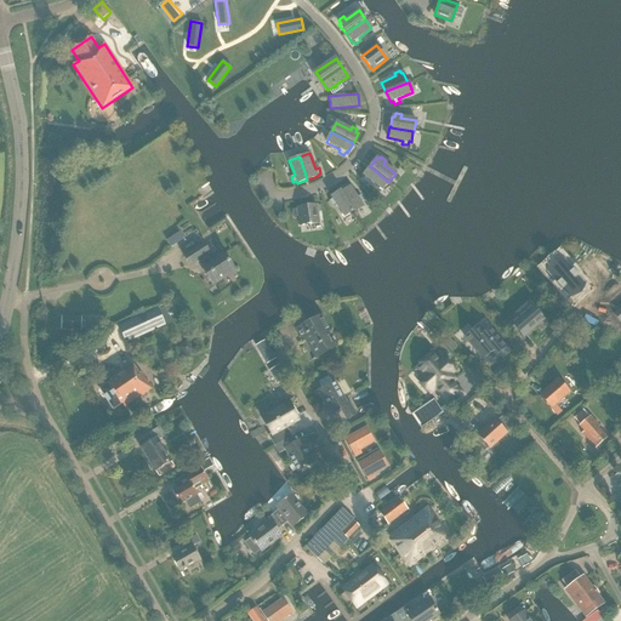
[(388,182),(370,166),(363,175),(365,177),(363,180),(368,183),(370,181),(382,191),(388,182)]
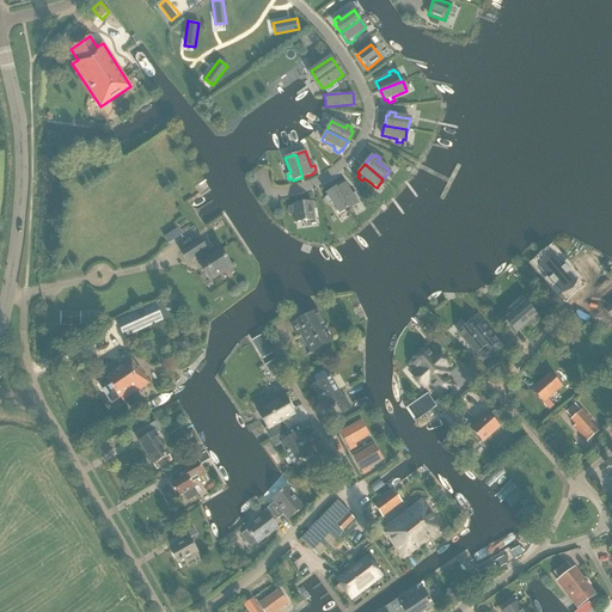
[(355,200),(359,197),(355,193),(352,195),(344,184),(336,189),(348,208),(348,209),(357,203),(355,200)]
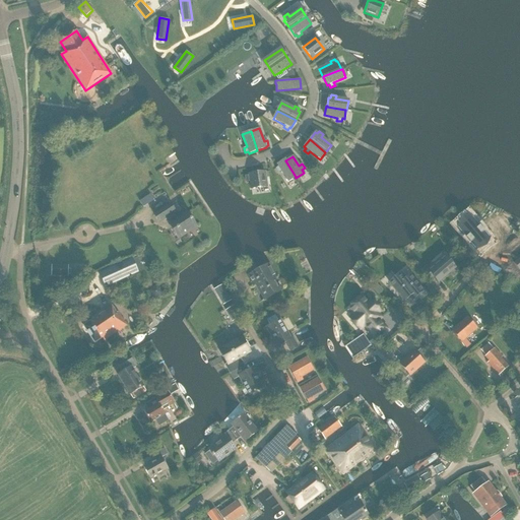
[(285,160),(284,159),(277,165),(278,167),(275,169),(278,173),(280,171),(287,182),(296,177),(285,160)]
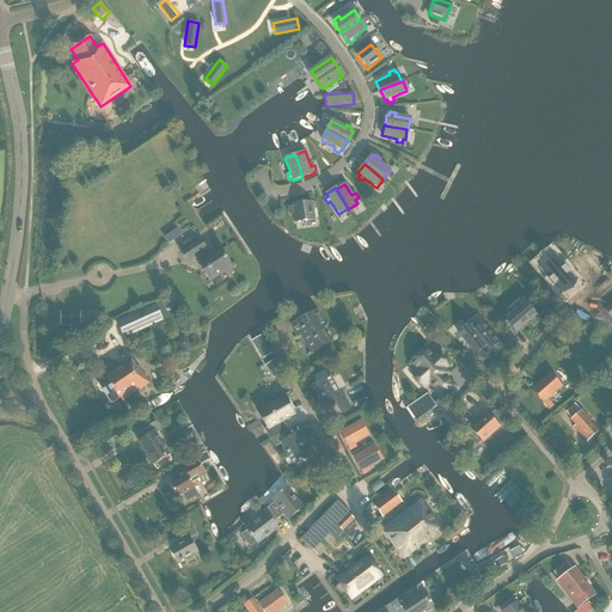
[(313,220),(311,202),(293,204),(295,222),(313,220)]
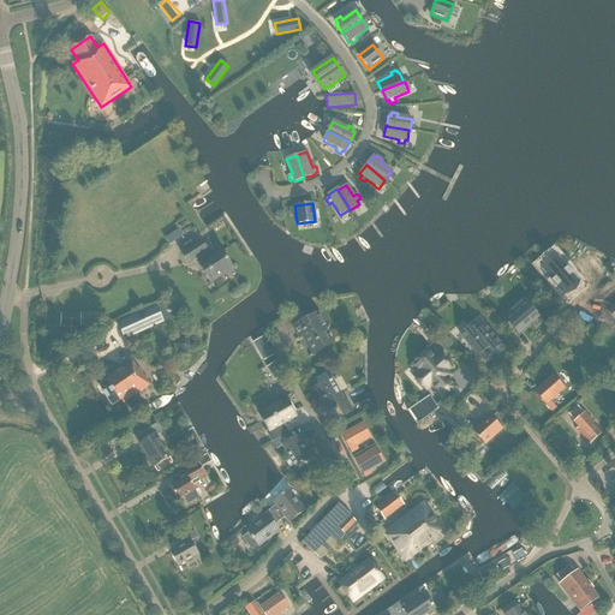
[(209,257),(206,251),(207,250),(201,242),(181,254),(187,263),(197,257),(201,263),(198,264),(210,282),(233,268),(221,250),(209,257)]
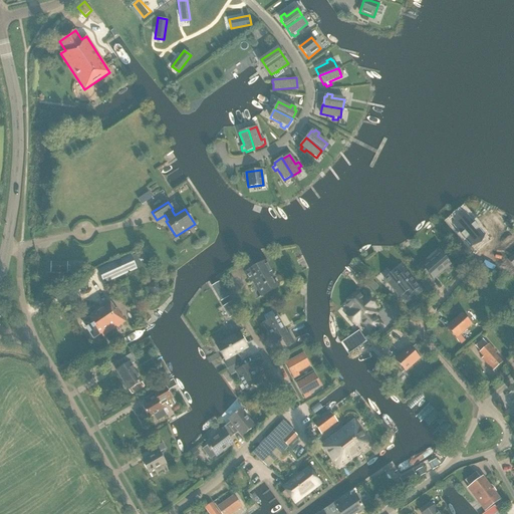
[(464,217),(451,228),(468,249),(482,237),(464,217)]
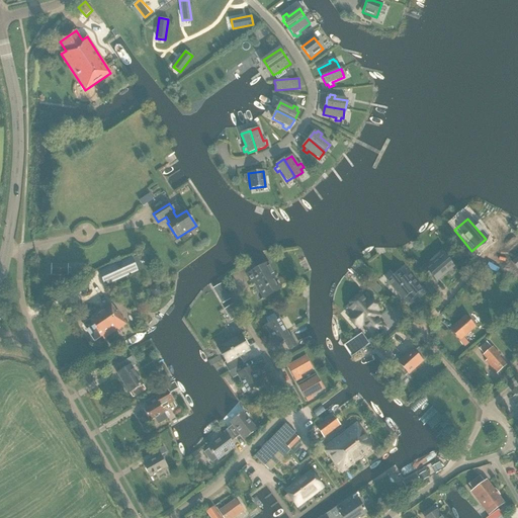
[(453,266),(443,254),(436,260),(428,266),(423,271),(429,277),(431,275),(436,281),(453,266)]
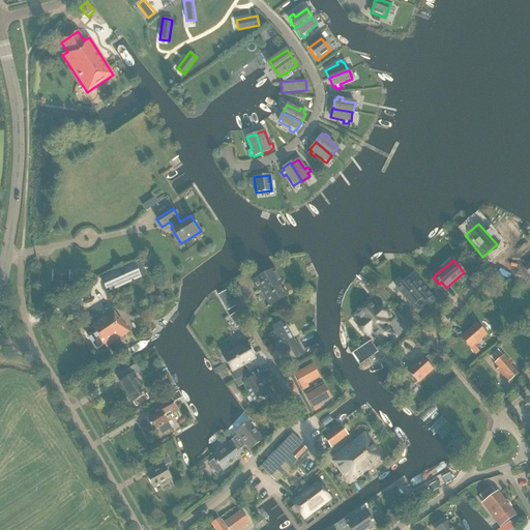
[(134,262),(111,272),(117,288),(141,277),(134,262)]
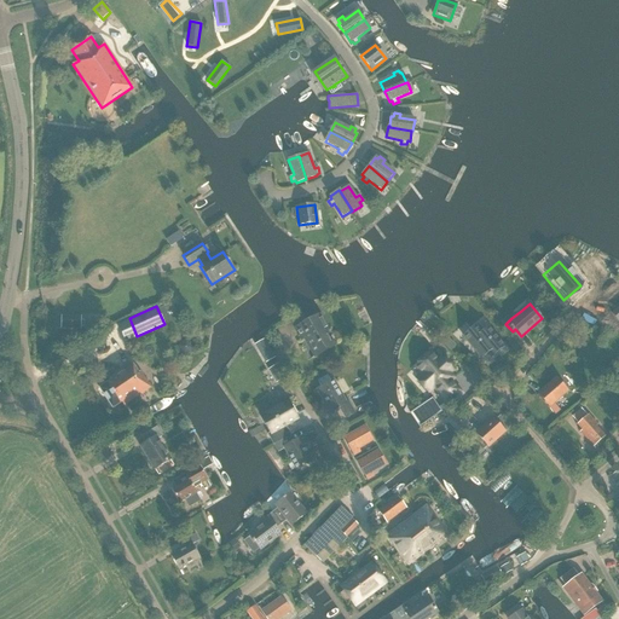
[(333,347),(324,331),(328,330),(319,314),(296,328),(302,340),(306,337),(316,356),(333,347)]
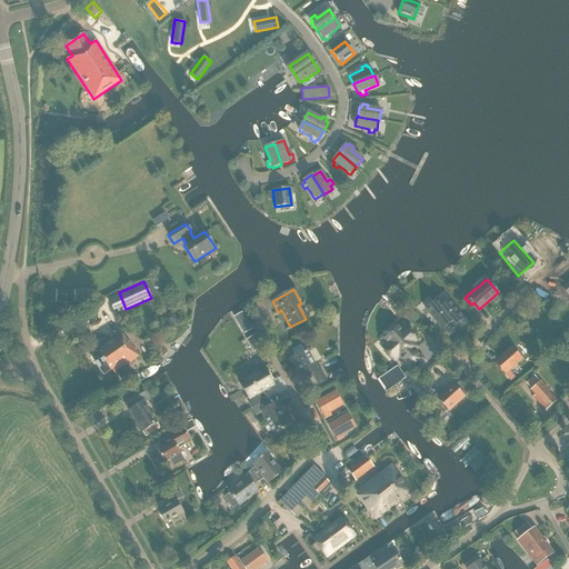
[(56,302),(73,302),(75,291),(57,290),(56,302)]
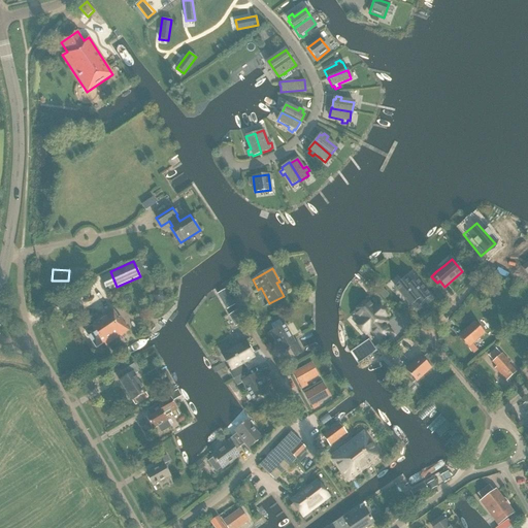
[(405,278),(395,287),(410,305),(417,300),(420,304),(430,296),(417,279),(410,285),(405,278)]
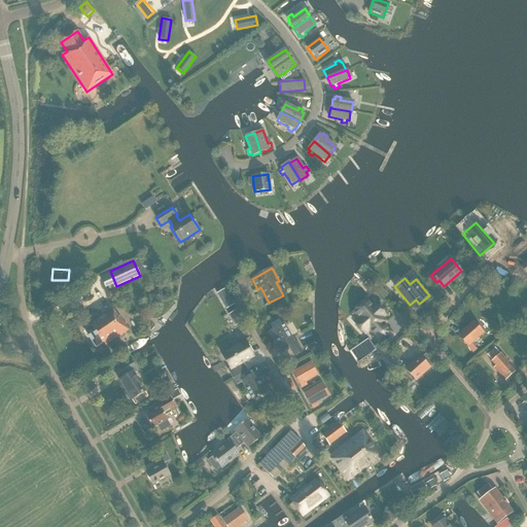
[(224,282),(217,286),(226,303),(234,299),(224,282)]
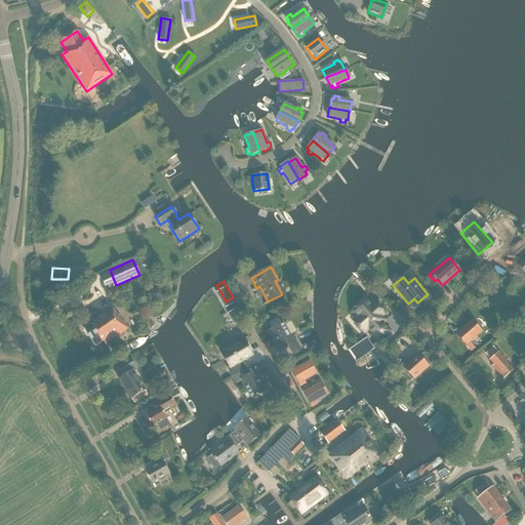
[(382,297),(386,293),(378,286),(375,290),(382,297)]
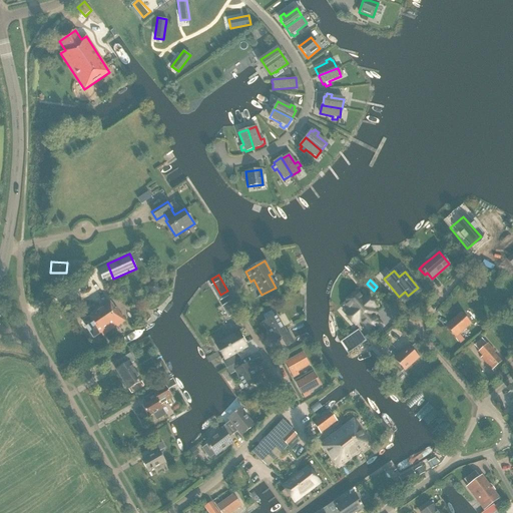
[(358,292),(345,304),(351,310),(346,314),(355,324),(359,320),(371,333),(381,324),(374,316),(377,313),(372,308),(375,306),(366,296),(364,299),(358,292)]
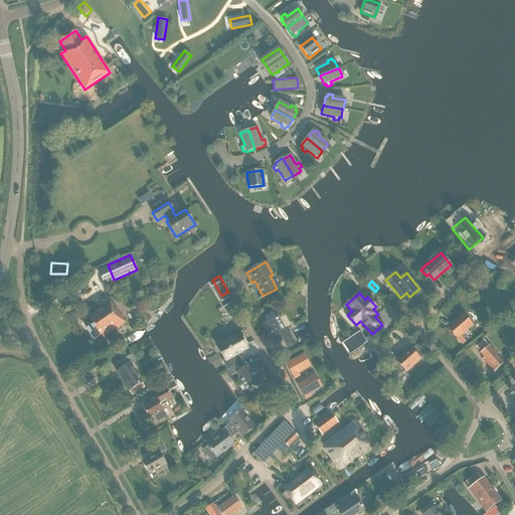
[(115,310),(110,302),(91,315),(93,317),(82,323),(94,340),(104,333),(106,336),(126,323),(116,309),(115,310)]
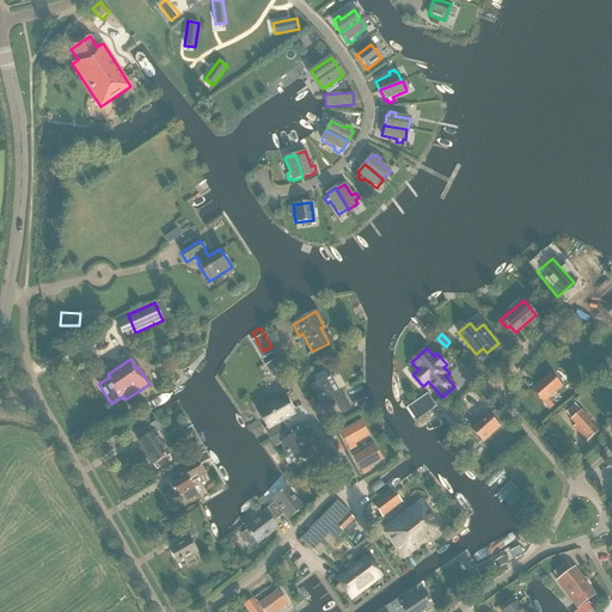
[(273,379),(282,373),(274,360),(265,366),(273,379)]
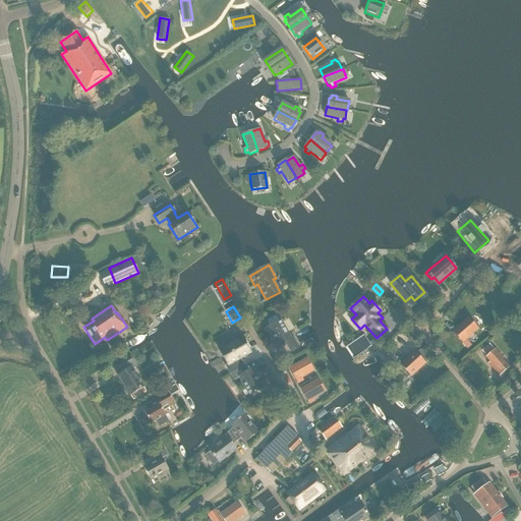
[(453,333),(468,349),(472,346),(466,339),(477,329),(468,319),(457,329),(453,333)]
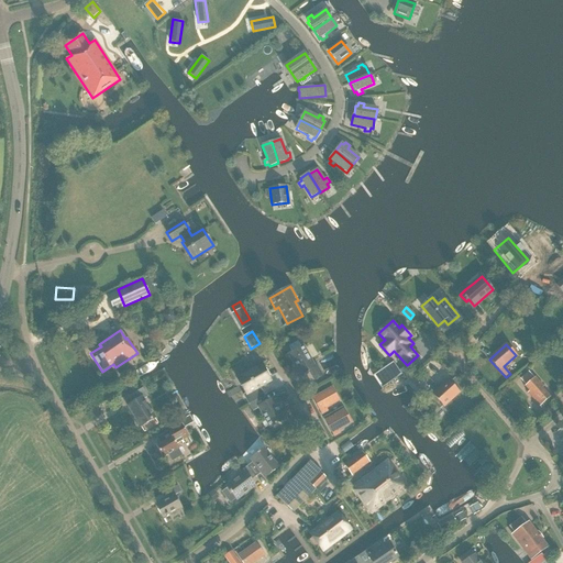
[(315,366),(302,346),(288,354),(300,376),(308,372),(313,381),(323,376),(317,365),(315,366)]
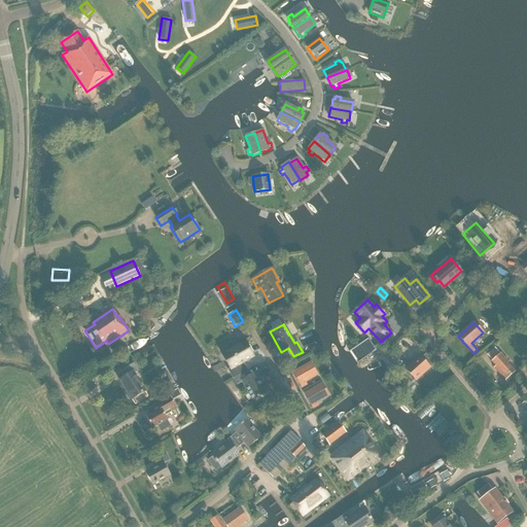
[(358,361),(376,349),(369,338),(350,350),(358,361)]
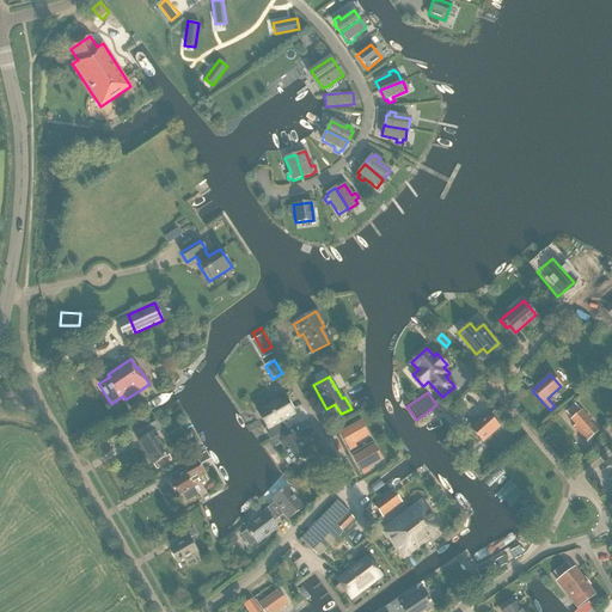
[(270,440),(286,432),(287,430),(282,421),(293,414),(283,396),(257,411),(267,428),(264,429),(270,440)]
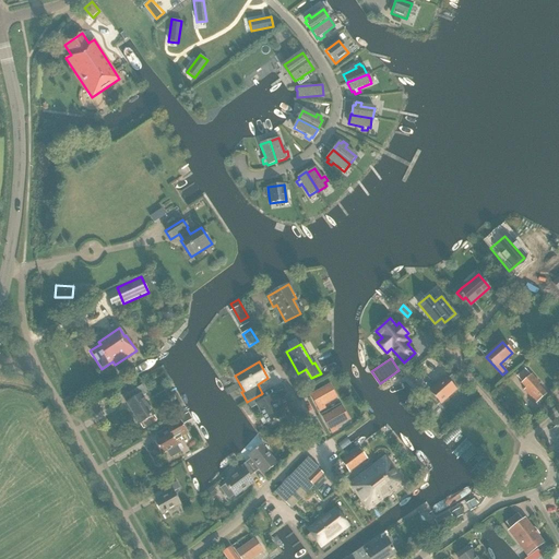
[(418,392),(431,379),(419,366),(406,379),(418,392)]
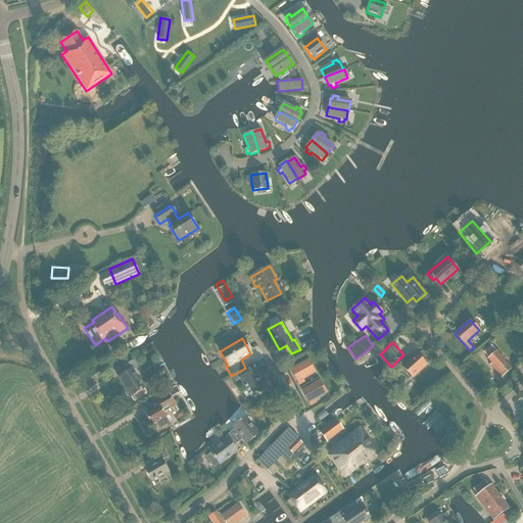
[(484,353),(488,359),(496,351),(492,347),(484,353)]
